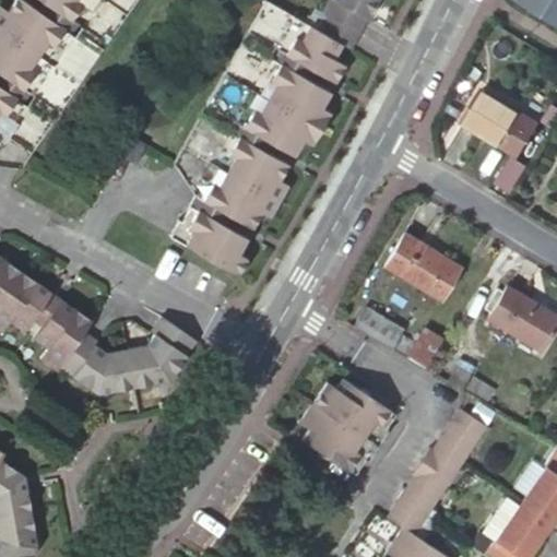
[(38,0),(45,3),(51,9),(45,19),(37,13),(18,0),(16,0),(8,13),(0,8),(0,75),(2,78),(0,81),(0,141),(15,119),(13,117),(38,81),(42,82),(64,50),(61,48),(87,11),(90,13),(99,0),(38,0)]
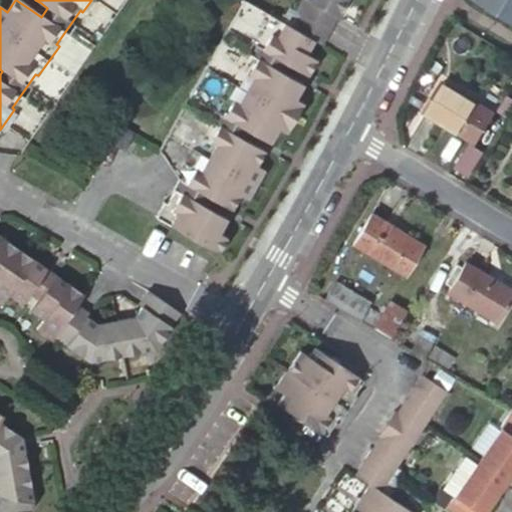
[(91,0),(82,12),(59,46),(38,75),(14,109),(0,130),(0,151),(20,155),(29,142),(129,0),(91,0)]
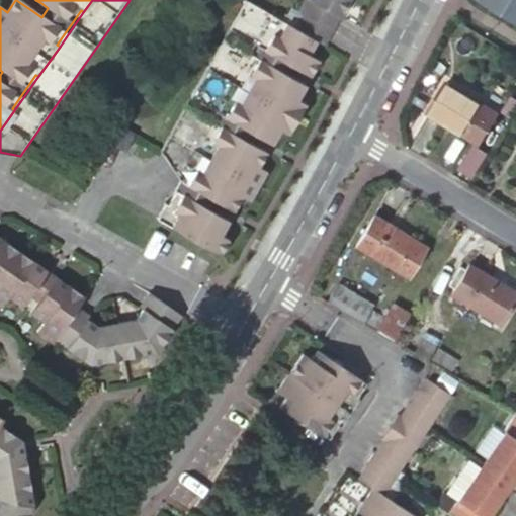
[(306,0),(298,13),(305,16),(296,30),(318,43),(327,47),(352,1),(352,0),(306,0)]
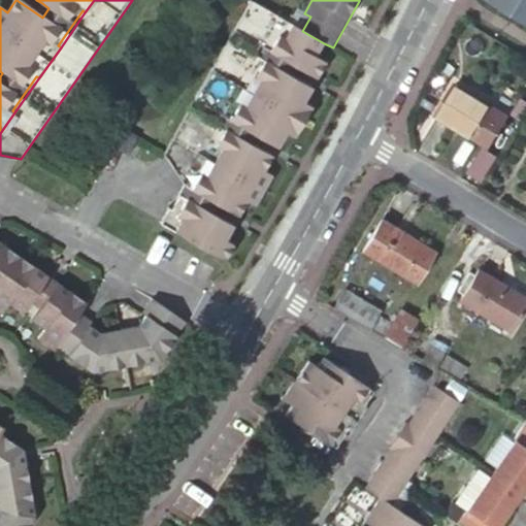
[(525,0),(502,0),(525,14),(525,0)]
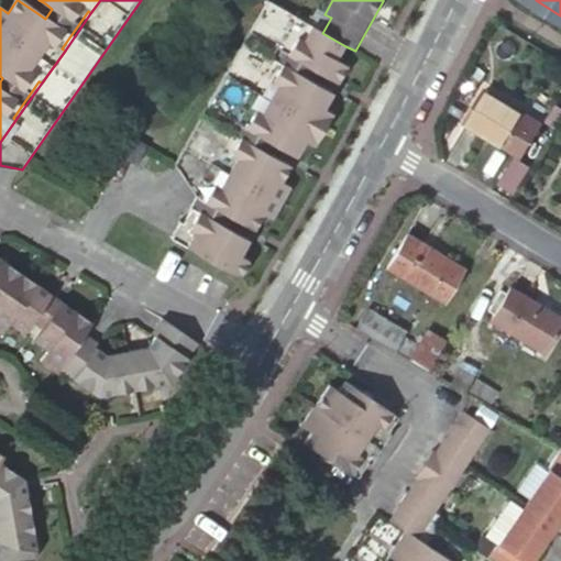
[(52,9),(45,3),(37,13),(45,19),(52,9)]
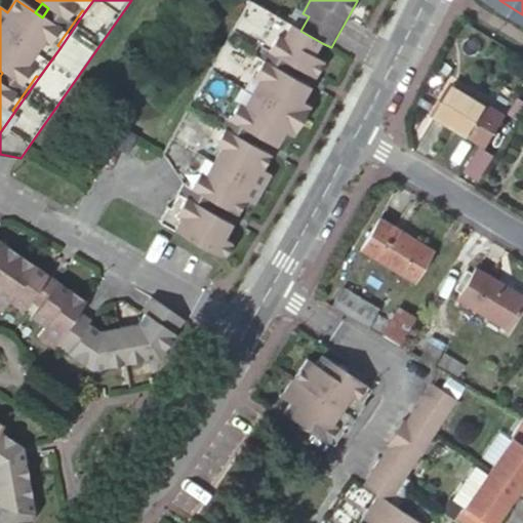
[(268,36),(278,18),(251,3),(165,157),(185,186),(192,172),(208,142),(230,105),(247,73),(268,36)]
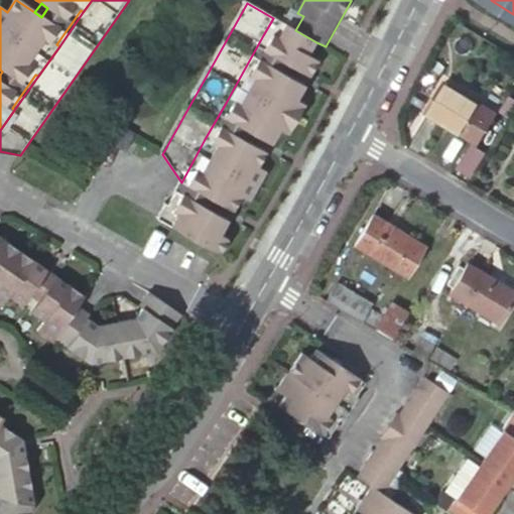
[(158,222),(221,257),(231,240),(222,235),(230,222),(210,211),(203,207),(208,197),(215,201),(235,213),(242,199),(251,204),(268,173),(259,168),(267,154),(249,144),(241,140),(246,130),(254,134),(272,145),(280,130),(289,135),(306,106),(297,101),(305,87),(286,77),(278,72),(284,62),(291,68),(310,78),(319,62),(308,56),(316,42),(295,30),(273,18),(263,35),(266,37),(246,73),(243,72),(226,103),(229,104),(209,141),(205,139),(188,169),(190,170),(170,209),(167,207),(158,222)]
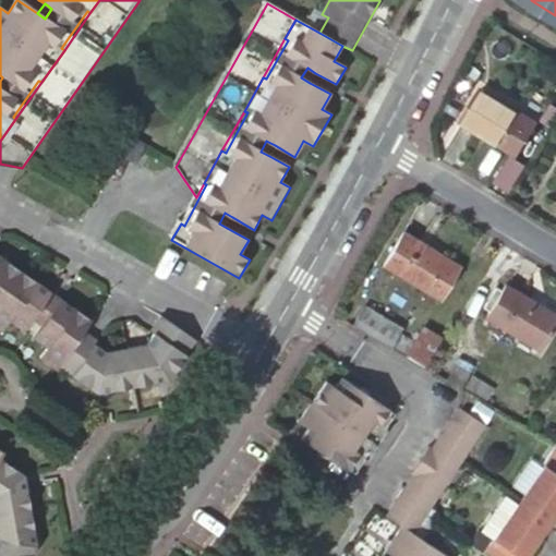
[(310,83),(315,73),(307,68),(301,77),(310,83)]
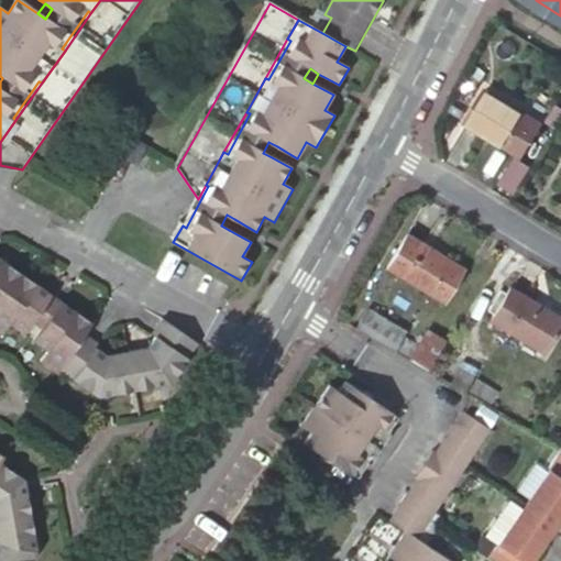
[(543,127),(486,92),(466,124),(523,158),(543,127)]
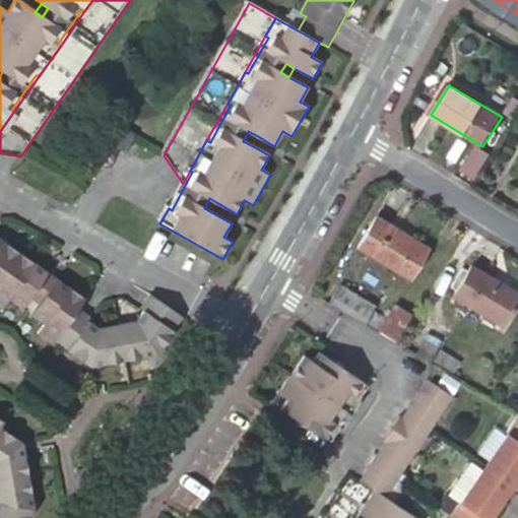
[(131,155),(140,137),(125,128),(114,145),(116,145),(131,155)]
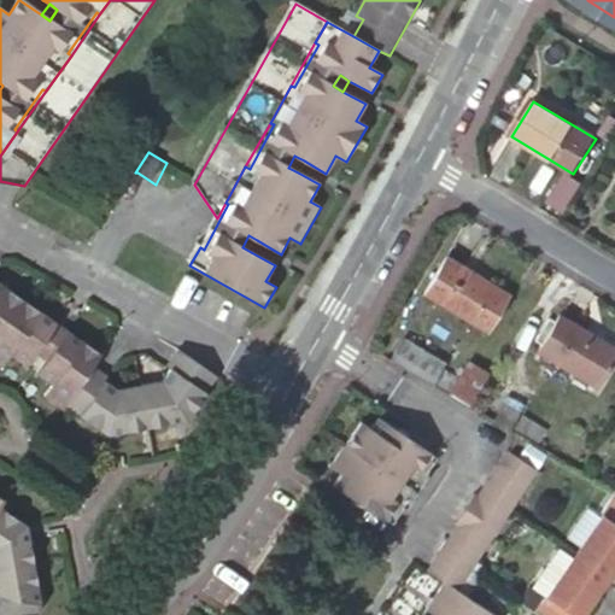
[(298,173),(304,160),(294,156),(288,168),(298,173)]
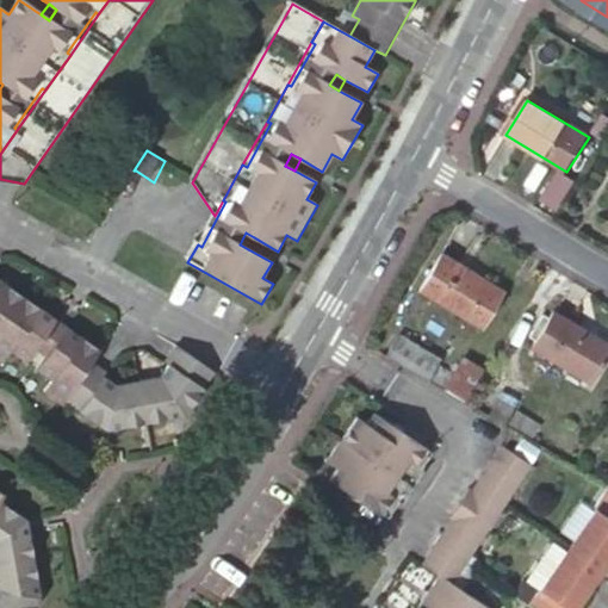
[(557,209),(575,180),(558,169),(539,198),(557,209)]
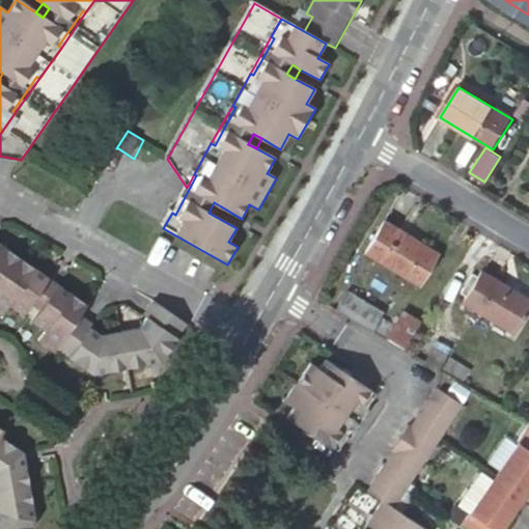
[(209,213),(216,217),(221,206),(214,202),(209,213)]
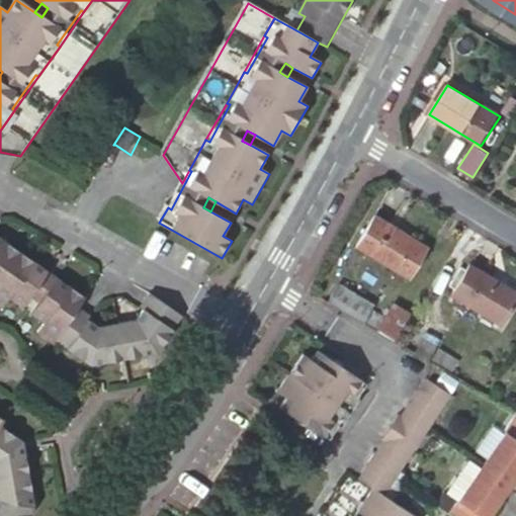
[(426,250),(374,218),(357,248),(409,279),(426,250)]
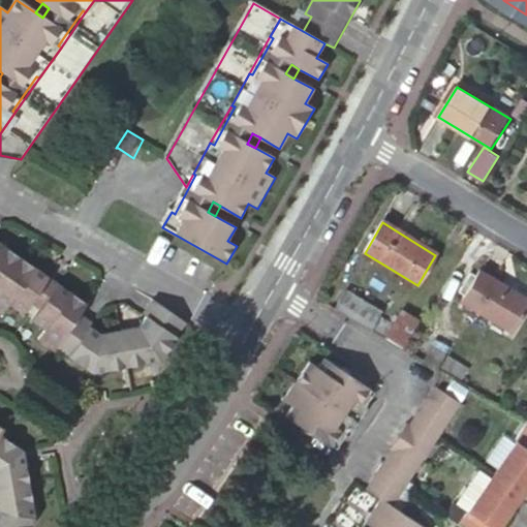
[(0,312),(4,315),(11,306),(24,314),(32,304),(49,277),(0,243),(0,312)]
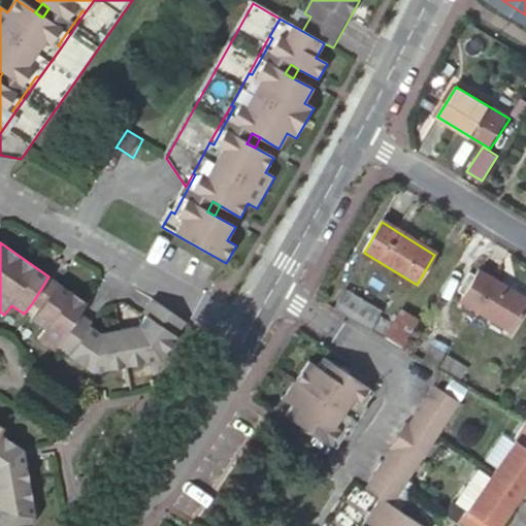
[(525,301),(480,272),(475,278),(470,276),(459,294),(463,297),(461,302),(512,333),(525,309),(525,301)]
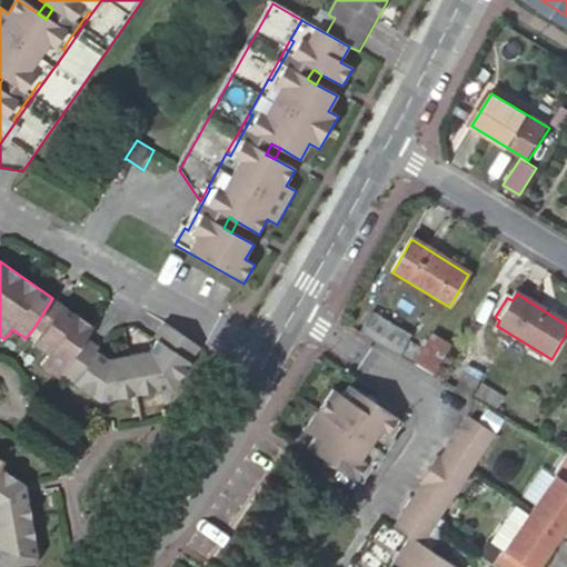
[(45,334),(62,306),(52,298),(35,327),(45,334)]
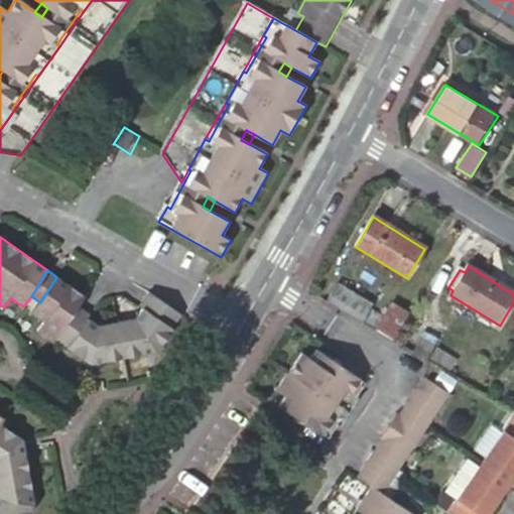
[(163,345),(183,316),(151,294),(141,307),(145,311),(138,319),(101,328),(90,319),(92,316),(79,307),(86,297),(56,277),(40,302),(32,312),(45,323),(38,332),(53,342),(56,339),(86,361),(100,357),(101,363),(153,353),(151,348),(163,345)]
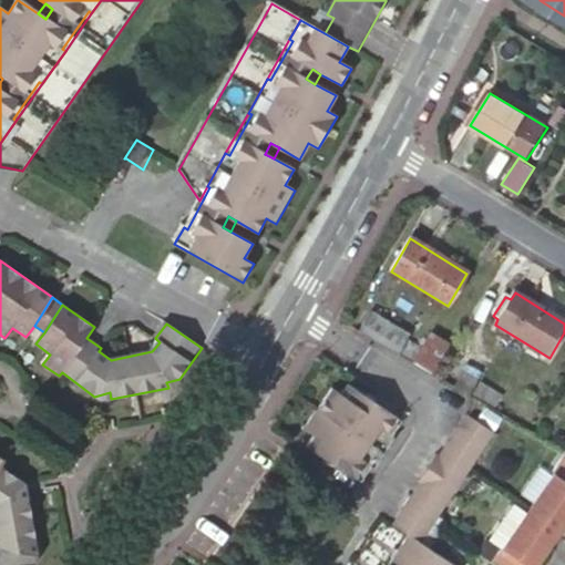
[(370,315),(359,334),(398,355),(402,346),(408,337),(370,315)]
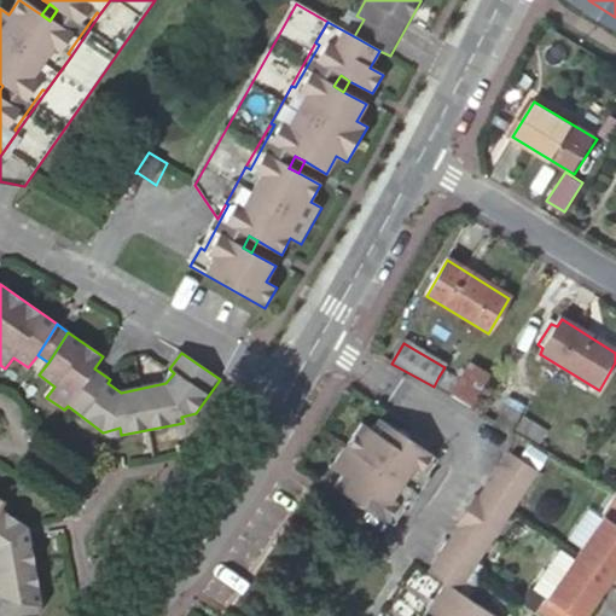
[(472,410),(492,377),(471,365),(457,388),(452,396),(472,410)]
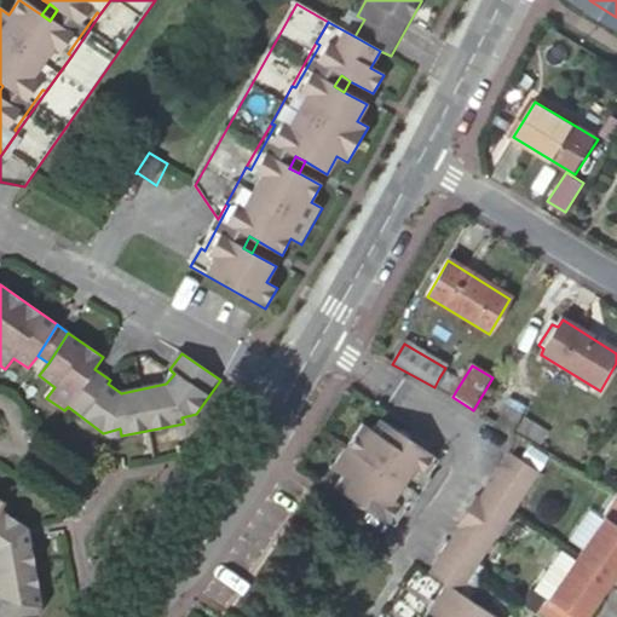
[(453,397),(457,388),(439,378),(434,387),(453,397)]
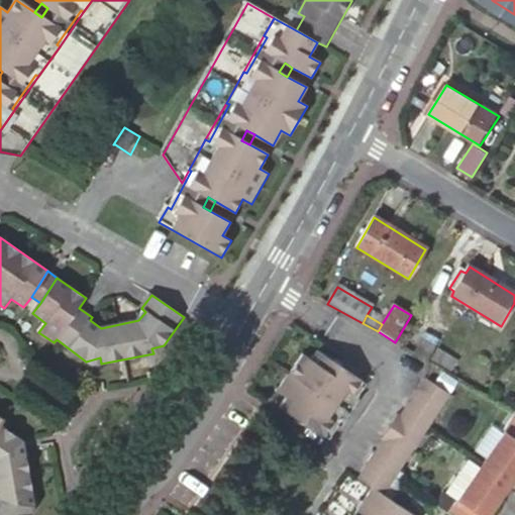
[(160,352),(164,345),(151,348),(153,353),(160,352)]
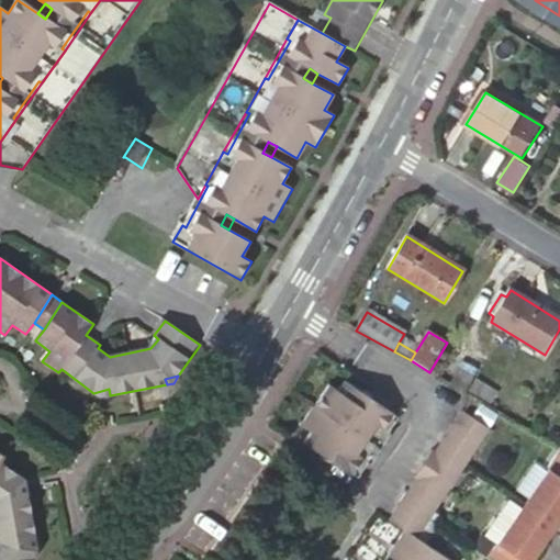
[(390,433),(401,416),(347,380),(339,392),(331,385),(303,425),(312,430),(305,441),(349,472),(358,479),(370,461),(373,465),(393,435),(390,433)]
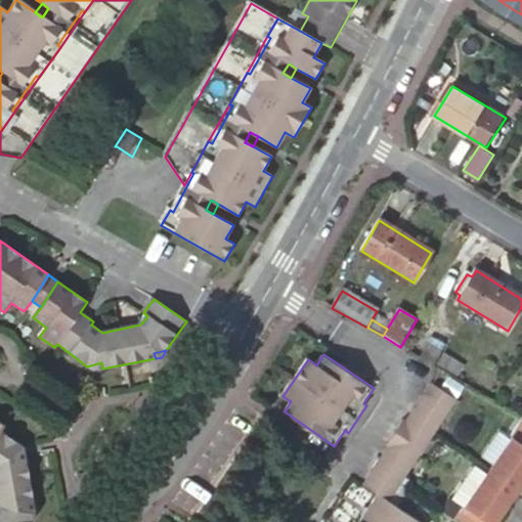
[(459,402),(434,386),(432,385),(408,422),(405,420),(388,446),(390,448),(365,486),(381,496),(391,503),(402,486),(459,402)]
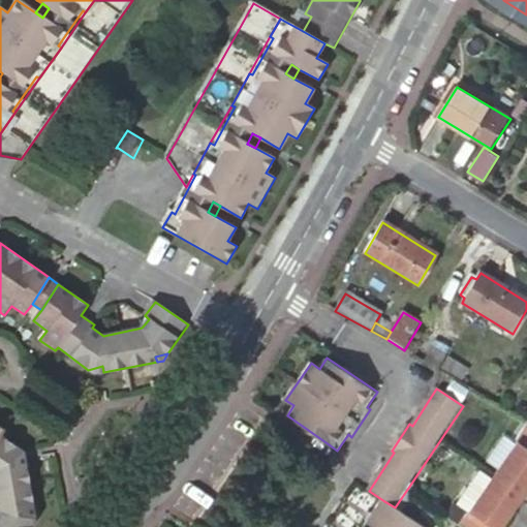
[(526,426),(461,526),(495,526),(498,522),(500,524),(518,498),(516,497),(526,481),(526,426)]
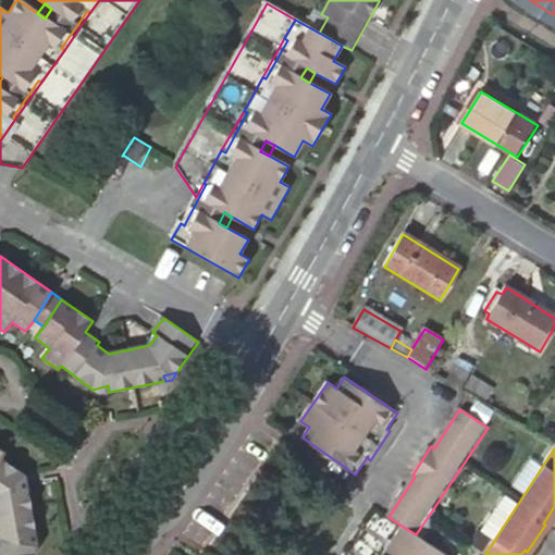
[(0,449),(0,554),(34,554),(36,552),(32,539),(37,537),(27,485),(22,486),(21,472),(2,460),(7,454),(0,449)]
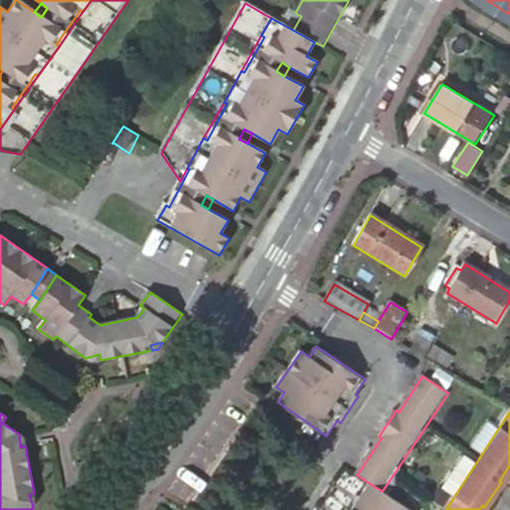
[(409,509),(382,491),(372,485),(355,509),(409,509)]
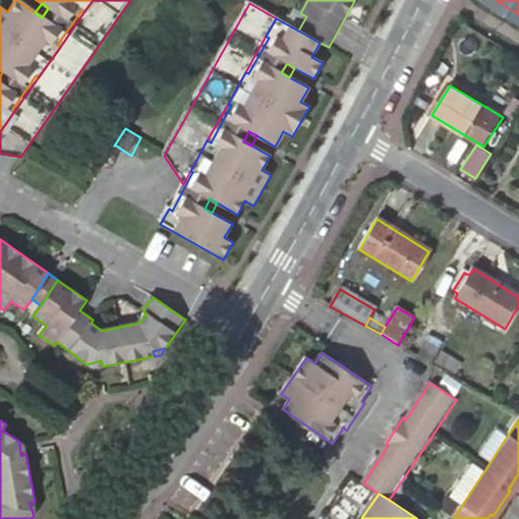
All buildings are outlined.
